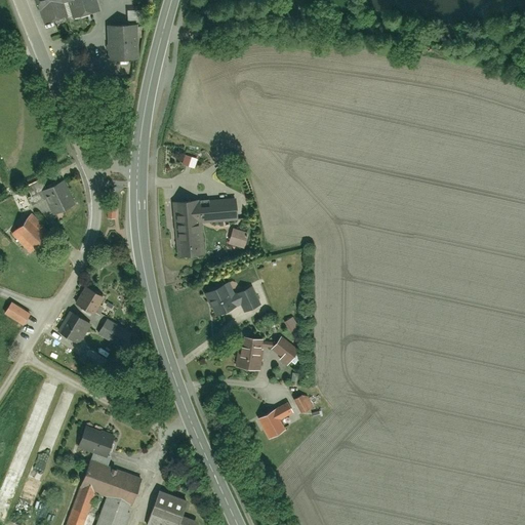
[(36,0),(45,28),(99,11),(96,0),(36,0)]
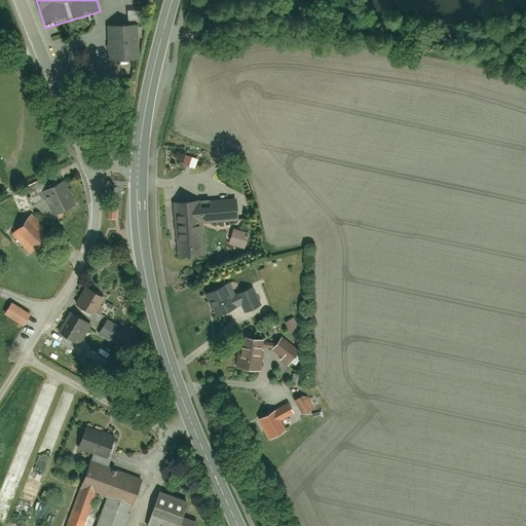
[(109,27),(111,70),(139,69),(137,26),(109,27)]
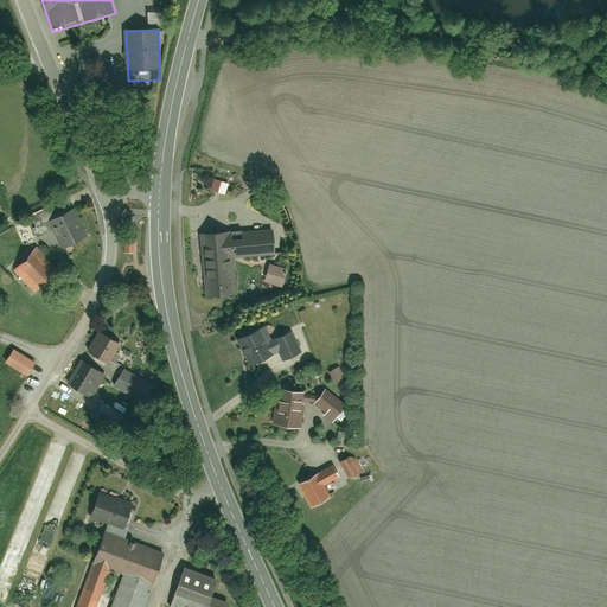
[(31,213),(37,227),(55,218),(49,206),(31,213)]
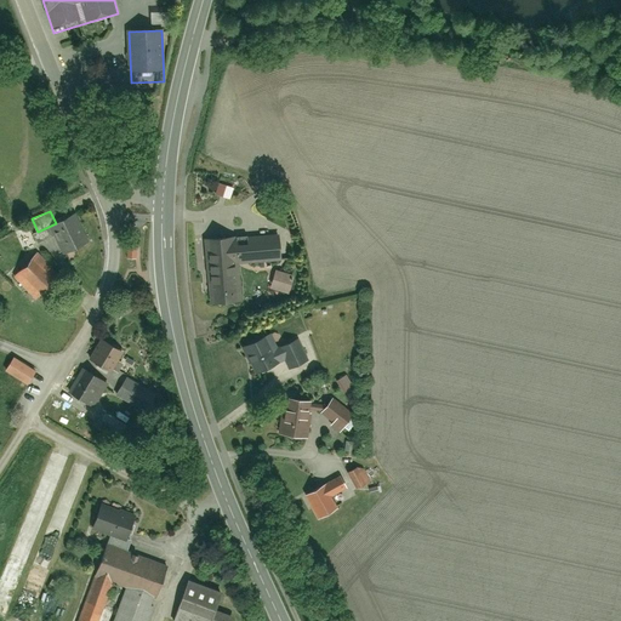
[(47,262),(83,246),(70,217),(56,223),(38,232),(34,233),(47,262)]
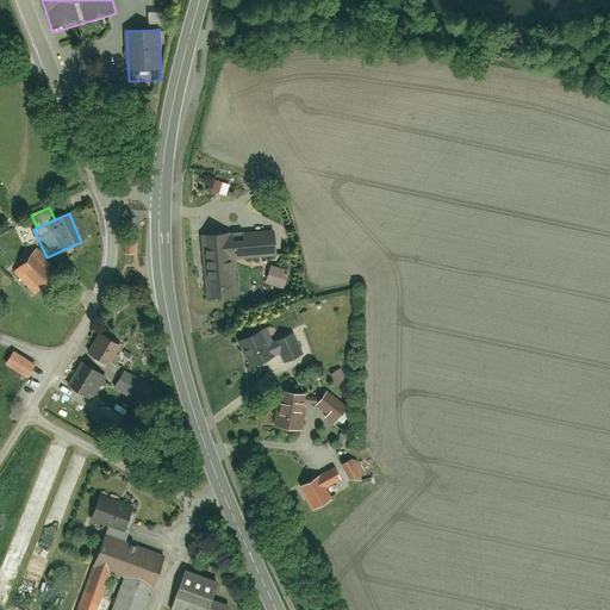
[(198,237),(201,299),(231,298),(230,262),(280,260),(279,231),(223,234),(223,236),(198,237)]
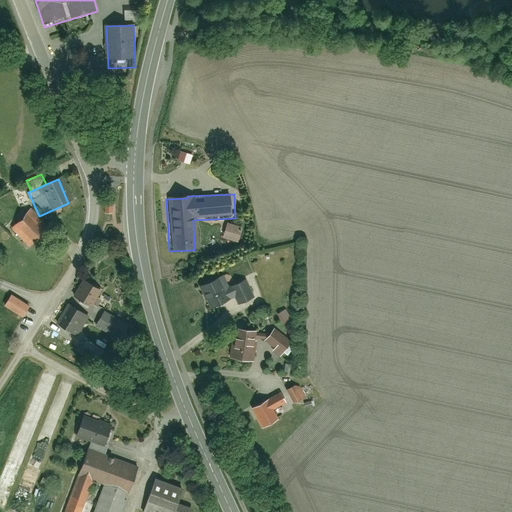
[(103,203),(104,214),(114,214),(113,203),(103,203)]
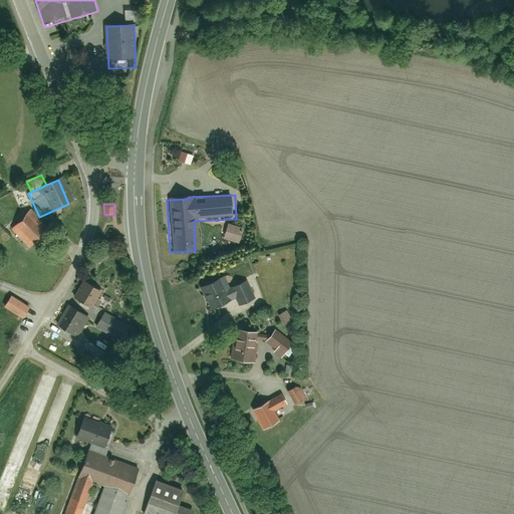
[(29,210),(10,229),(28,246),(47,227),(29,210)]
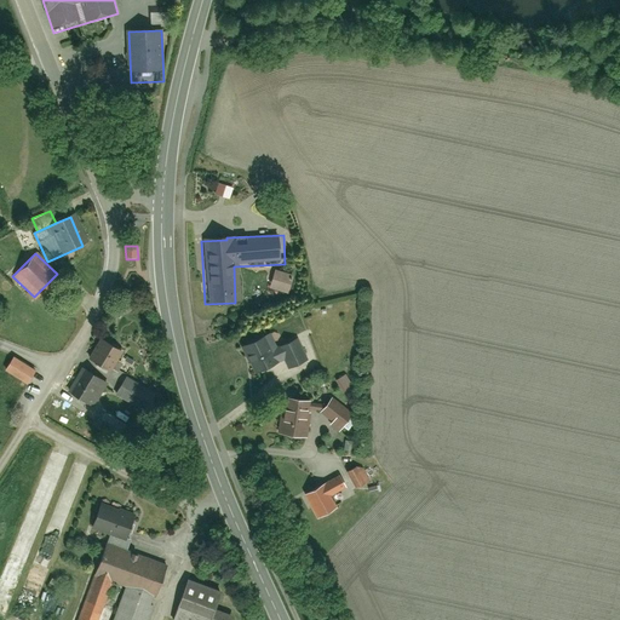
[(277,273),(271,288),(291,296),(297,279),(277,273)]
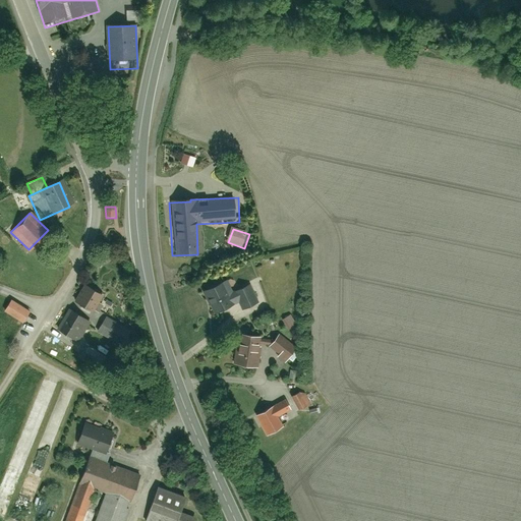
[(236,303),(241,301),(244,310),(262,304),(252,283),(236,290),(238,295),(233,297),(228,283),(206,292),(215,314),(237,305),(236,303)]
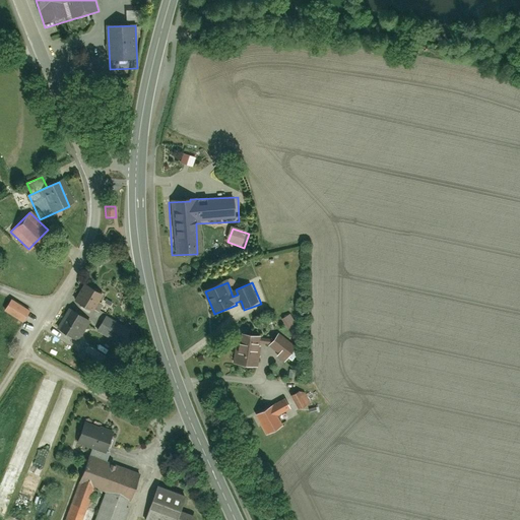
[(86,286),(77,303),(94,312),(104,297),(86,286)]
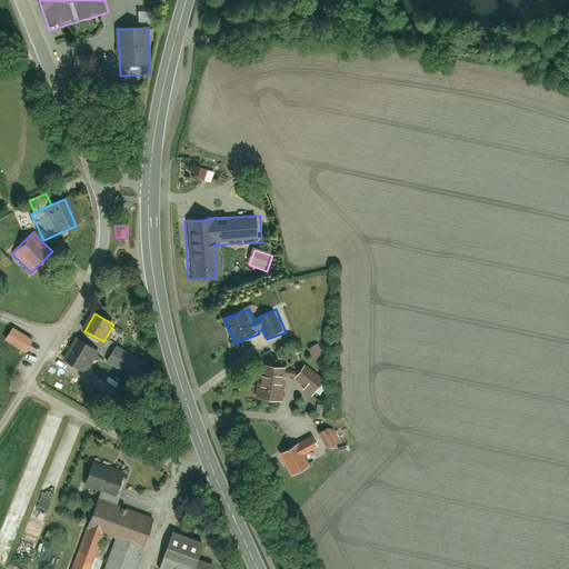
[(16,329),(8,342),(28,355),(36,342),(16,329)]
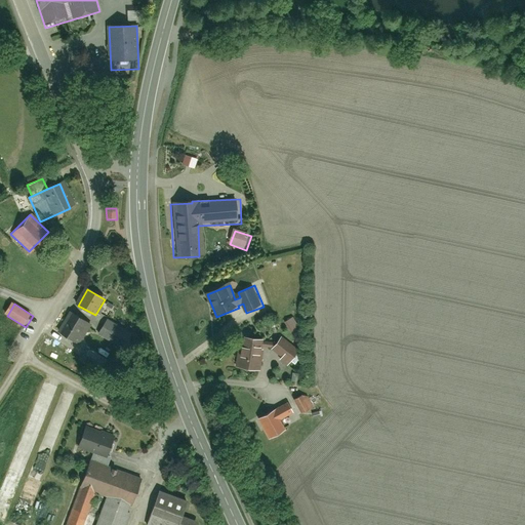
[(73,308),(58,334),(80,346),(94,319),(73,308)]
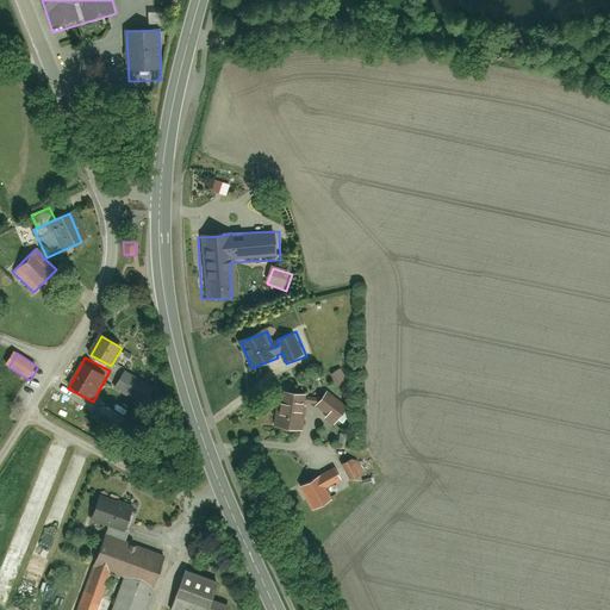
[(126,369),(117,387),(143,400),(153,384),(126,369)]
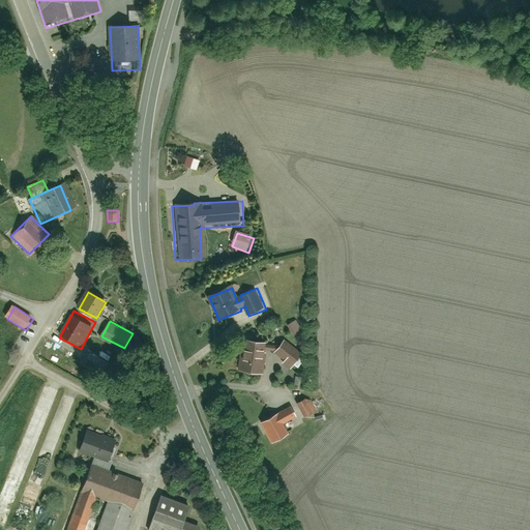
[(242,341),(239,371),(265,374),(268,344),(242,341)]
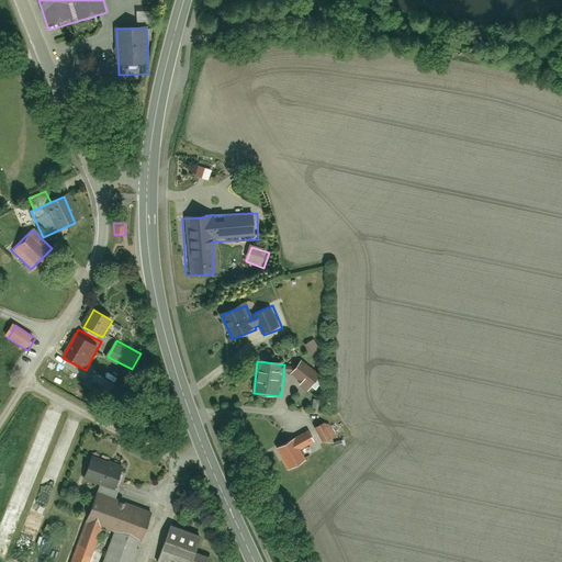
[(304,364),(293,378),(311,392),(321,380),(304,364)]
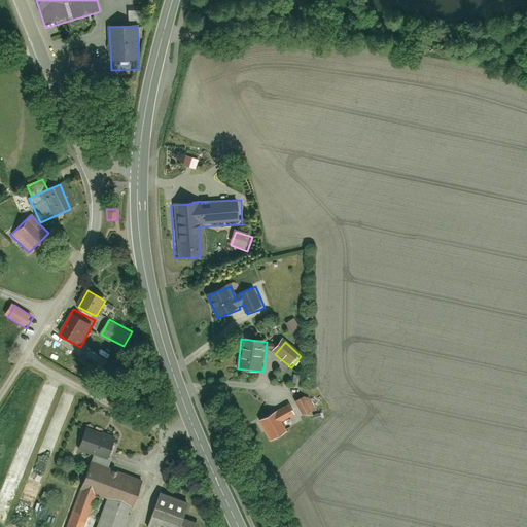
[(90,350),(82,361),(99,372),(106,361),(90,350)]
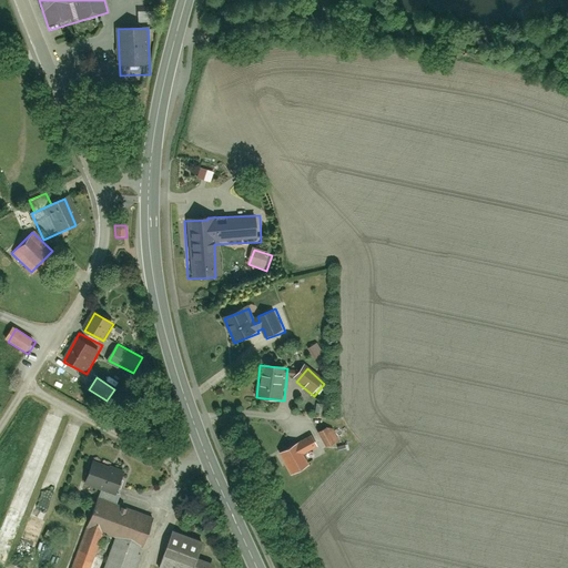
[(330,424),(317,433),(327,448),(341,439),(330,424)]
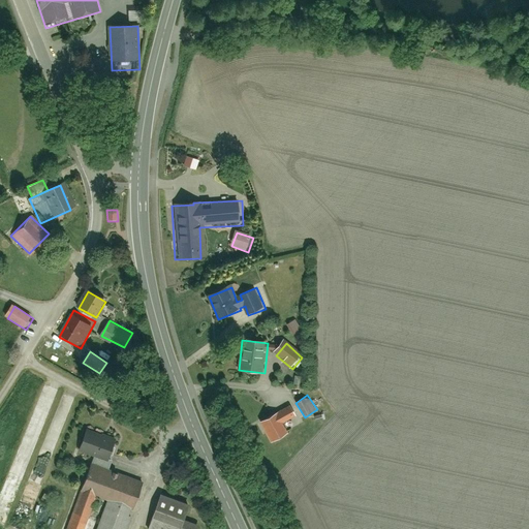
[(294,417),(288,407),(259,424),(271,443),(289,433),(284,424),(294,417)]
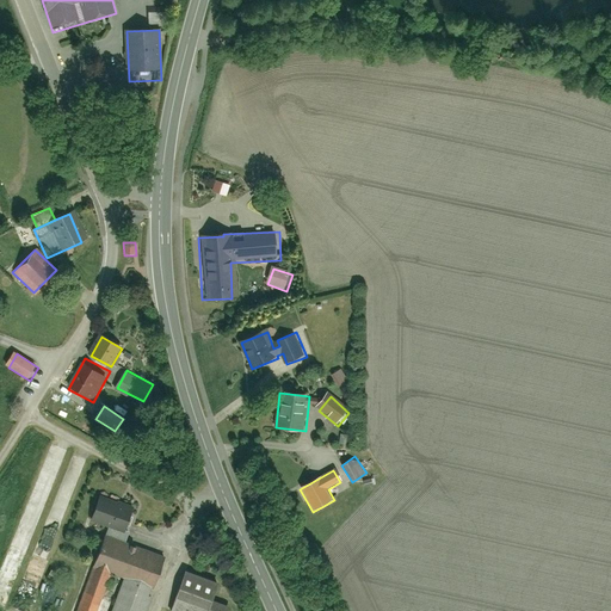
[(104,493),(93,522),(129,535),(140,506),(104,493)]
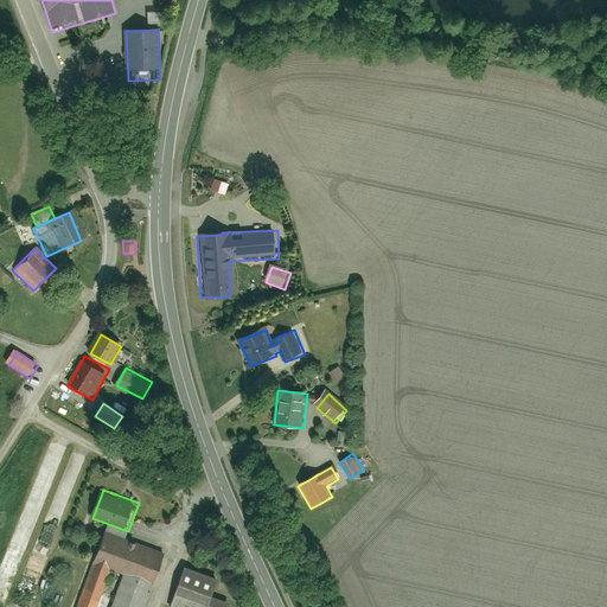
[(127,575),(115,606),(146,606),(154,586),(157,587),(167,557),(104,534),(94,563),(96,564),(80,606),(97,606),(112,570),(127,575)]
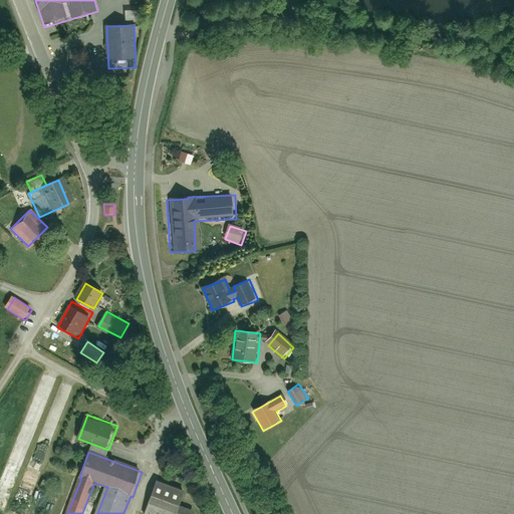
[(187,491),(158,481),(146,513),(198,513),(199,512),(181,506),(187,491)]
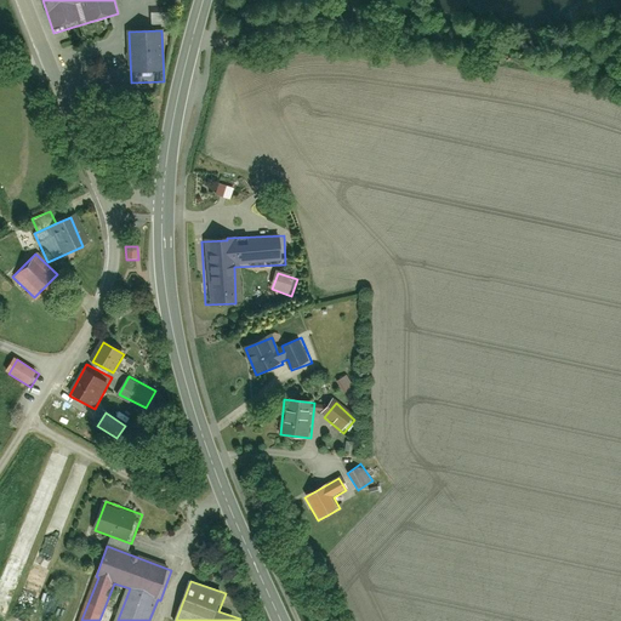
All buildings are outlined.
